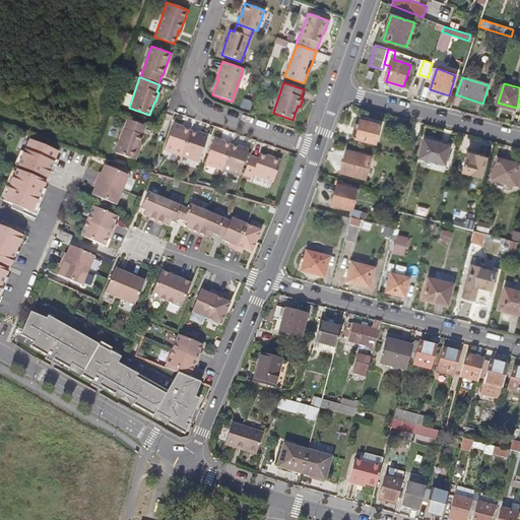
[(351,135),(355,136),(360,118),(355,117),(351,135)]
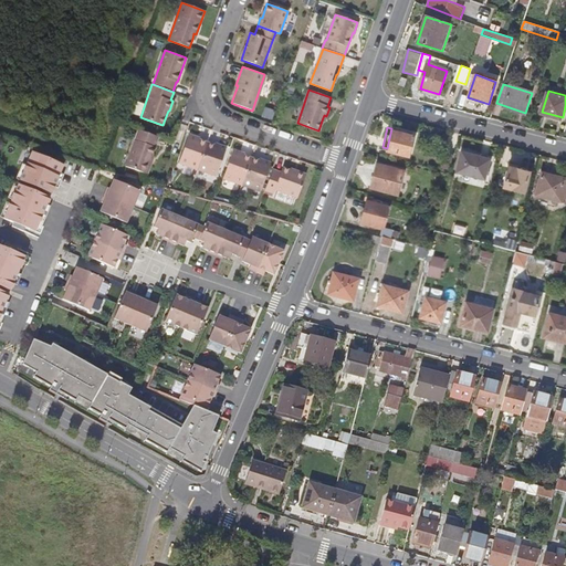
[(391,128),(387,148),(409,154),(413,134),(391,128)]
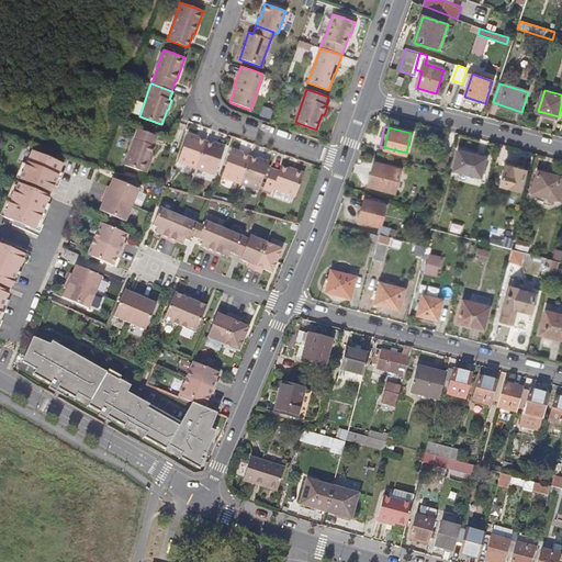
[(155,146),(158,135),(139,128),(126,166),(146,172),(155,146)]
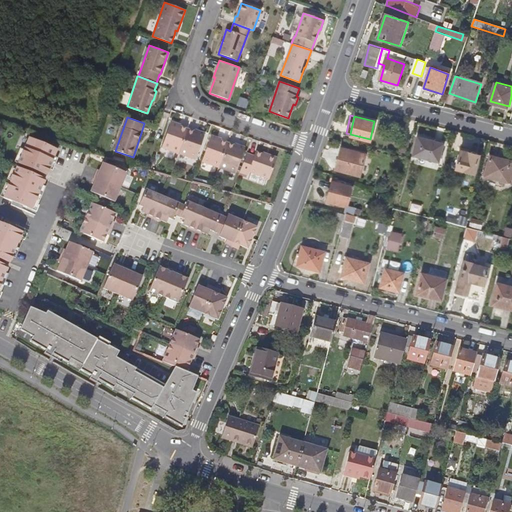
[(161,148),(178,153),(187,129),(177,126),(177,124),(170,122),(161,148)]
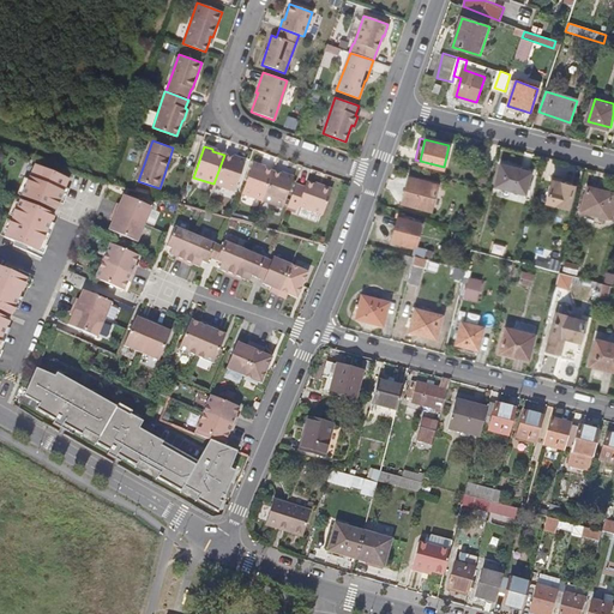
[(224,155),(214,184),(234,192),(245,161),(236,157),(236,160),(224,155)]
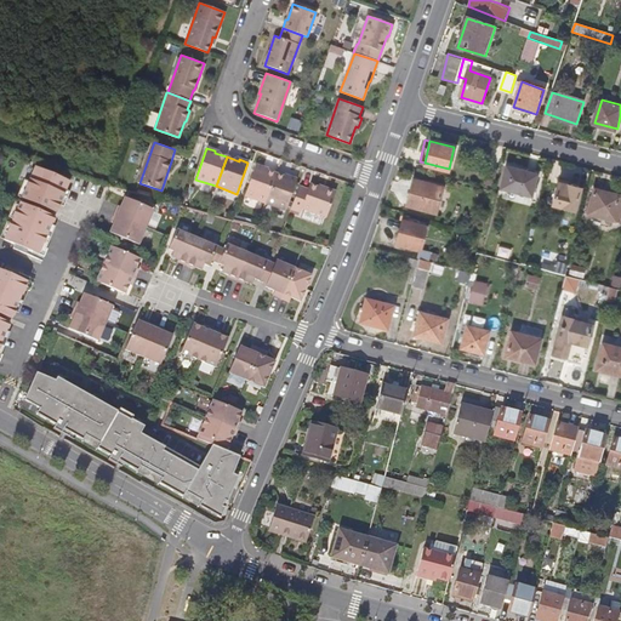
[(539,165),(508,158),(503,181),(534,188),(539,165)]
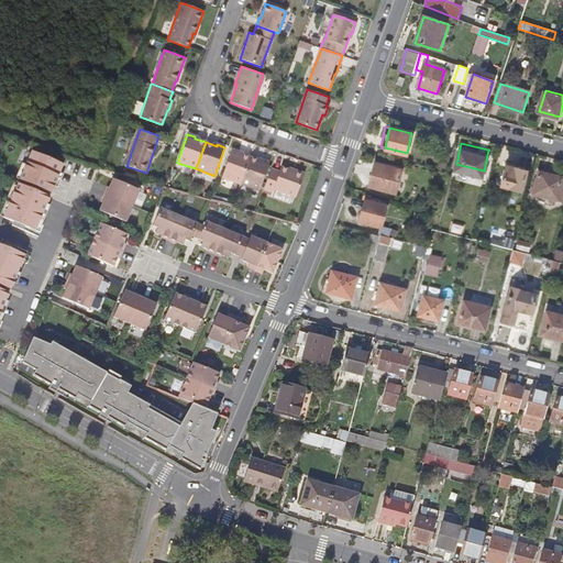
[(220,177),(240,184),(249,157),(238,153),(239,152),(231,150),(220,177)]
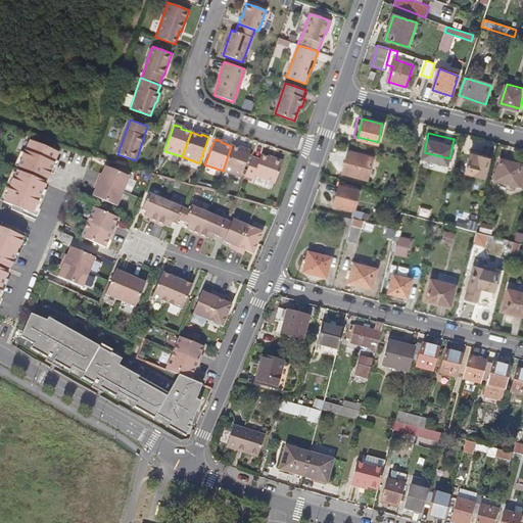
[(60,154),(32,142),(27,152),(18,172),(11,188),(5,203),(19,209),(17,214),(24,216),(25,212),(29,214),(27,218),(37,222),(39,218),(41,211),(37,209),(47,184),(49,181),(60,154)]
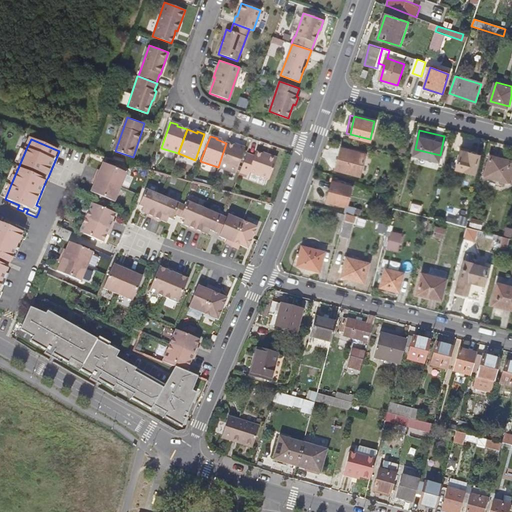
[(226,143),(218,167),(235,174),(244,148),(237,145),(236,147),(226,143)]
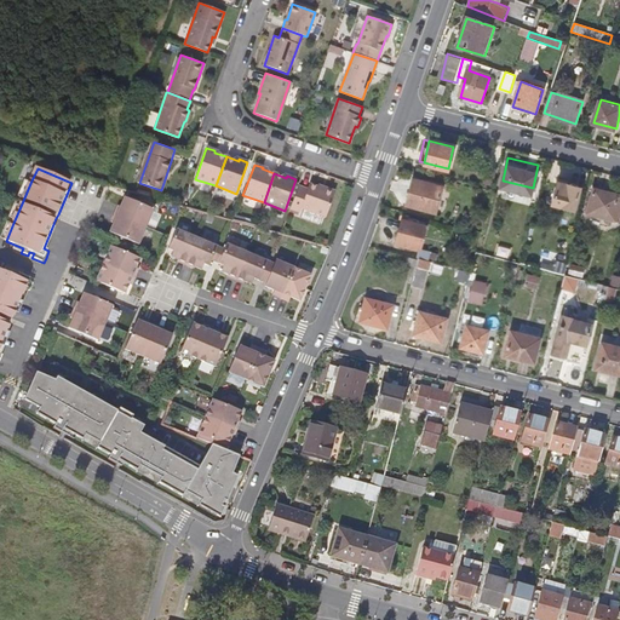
[(445,183),(415,174),(407,205),(436,212),(445,183)]
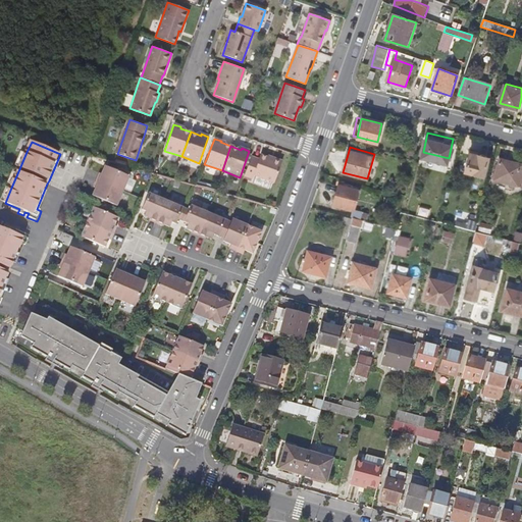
[(487,153),(463,147),(459,165),(483,171),(487,153)]
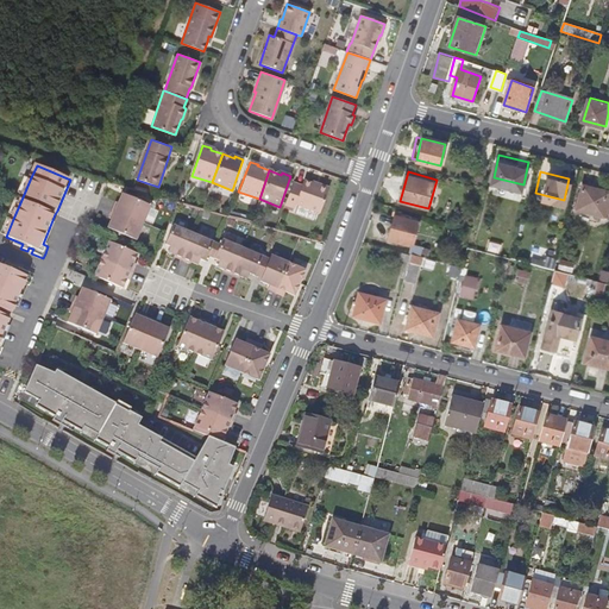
[(301,184),(293,182),(284,205),(293,208),(295,203),(319,213),(327,188),(318,184),(318,186),(303,181),(301,184)]
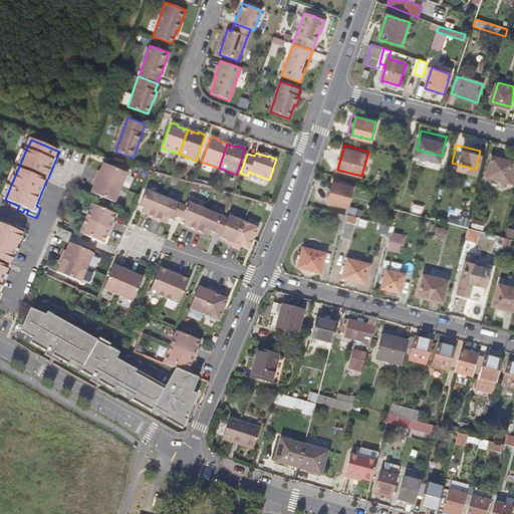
[(513,164),(513,158),(493,153),(487,173),(510,179),(513,164)]
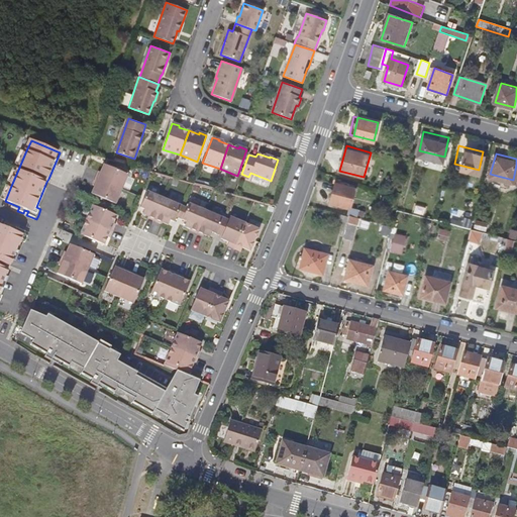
[(422,165),(442,169),(443,163),(423,159),(422,165)]
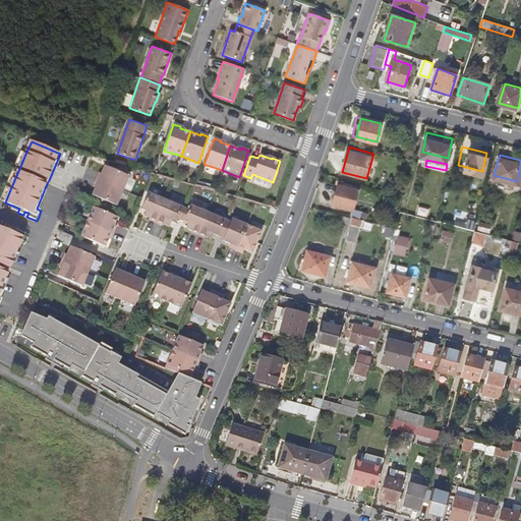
[(129,176),(105,166),(102,174),(100,173),(97,180),(123,191),(129,176)]
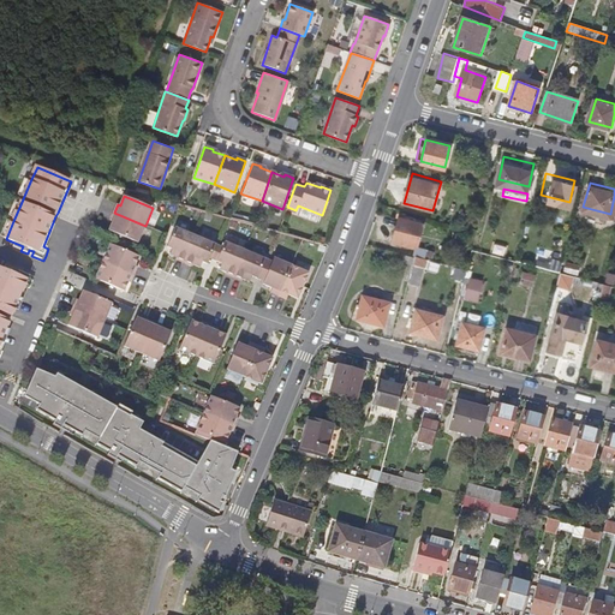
[(145,226),(114,213),(111,221),(113,221),(109,231),(138,243),(145,226)]
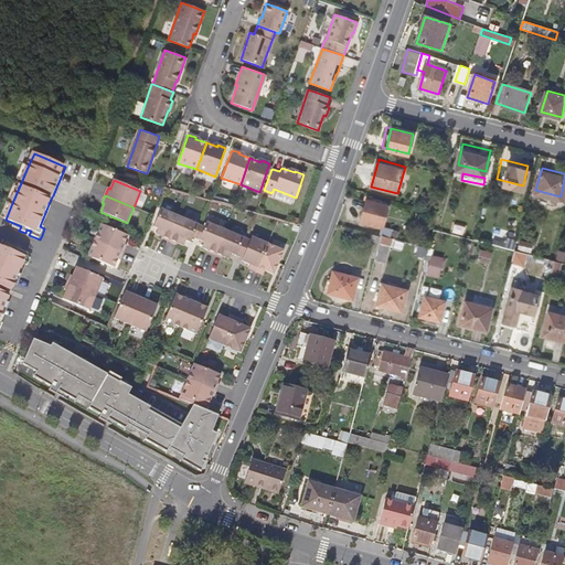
[(381,203),(369,200),(368,200),(362,221),(384,226),(390,205),(381,203)]
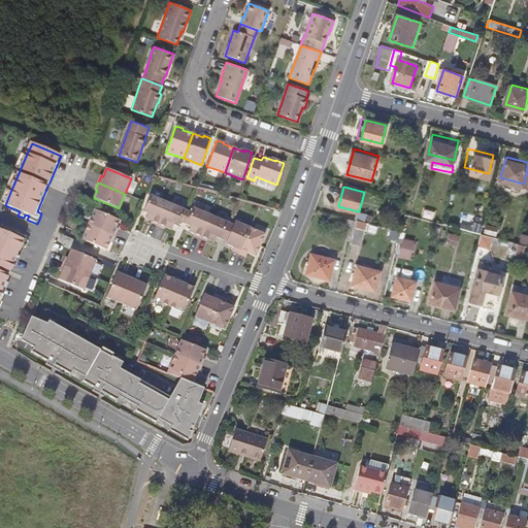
[(168,203),(151,196),(149,200),(143,212),(149,215),(145,219),(152,222),(151,223),(158,226),(168,203)]
